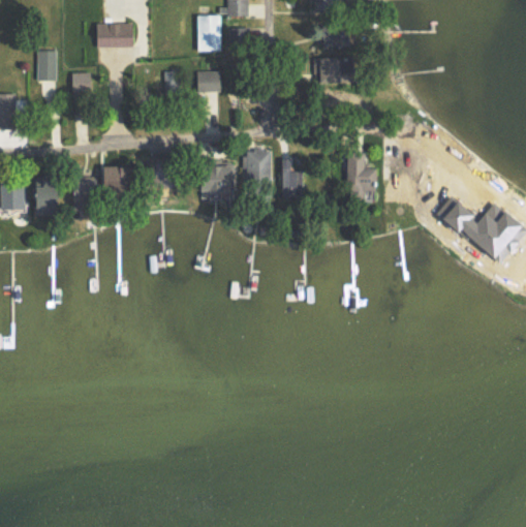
[(197,51),(221,51),(220,14),(197,16),(197,51)]
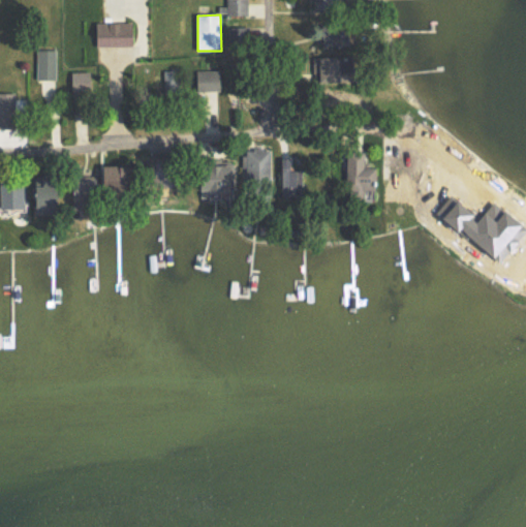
[(96,24),(97,48),(134,47),(133,23),(96,24)]
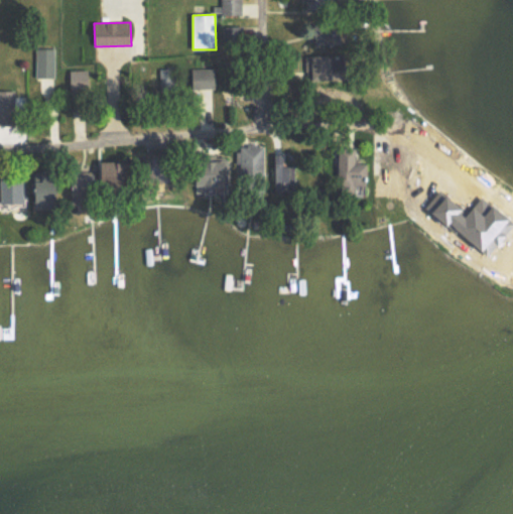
[(315,47),(340,46),(339,26),(314,27),(315,47)]
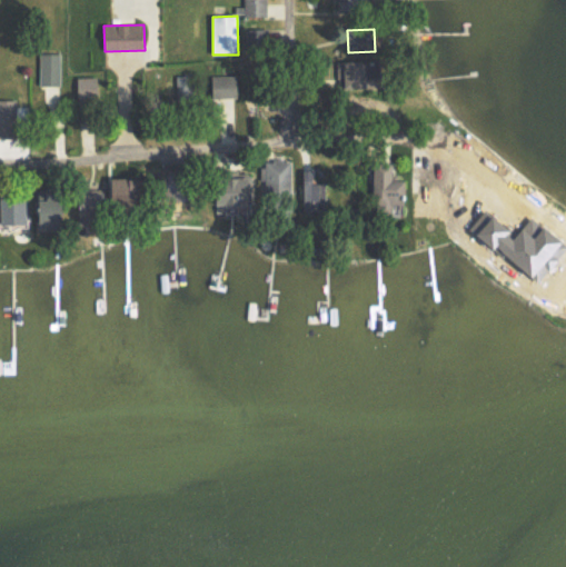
[(268,45),(268,30),(250,30),(251,46),(268,45)]
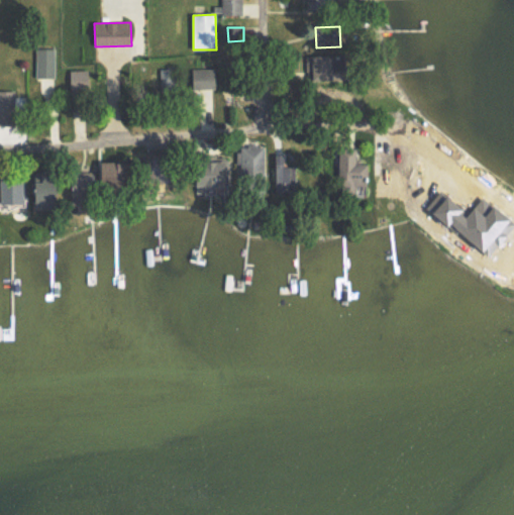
[(310,82),(329,81),(329,57),(309,57),(310,82)]
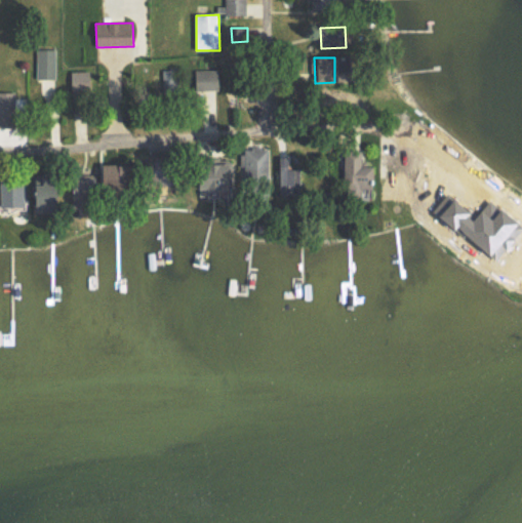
[(218,71),(196,71),(196,91),(218,90),(218,71)]
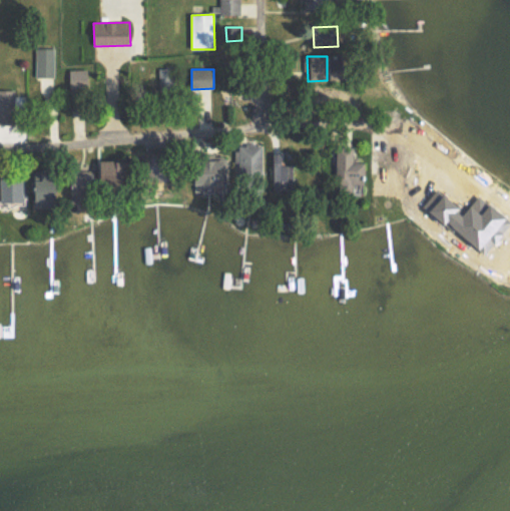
[(89,70),(69,71),(70,90),(90,89),(89,70)]
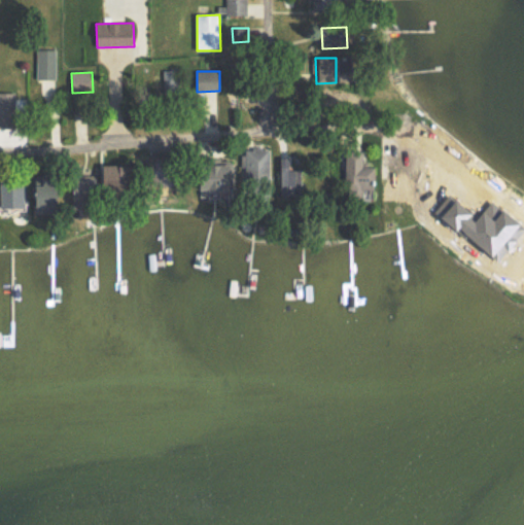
[(16,94),(0,93),(0,115),(16,115),(16,94)]
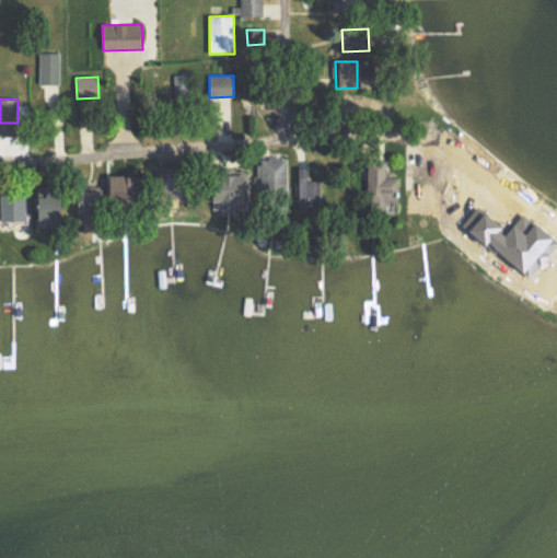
[(484,172),(455,172),(455,163),(464,163),(464,141),(444,141),(444,174),(449,174),(449,198),(472,198),(484,198),(484,172)]
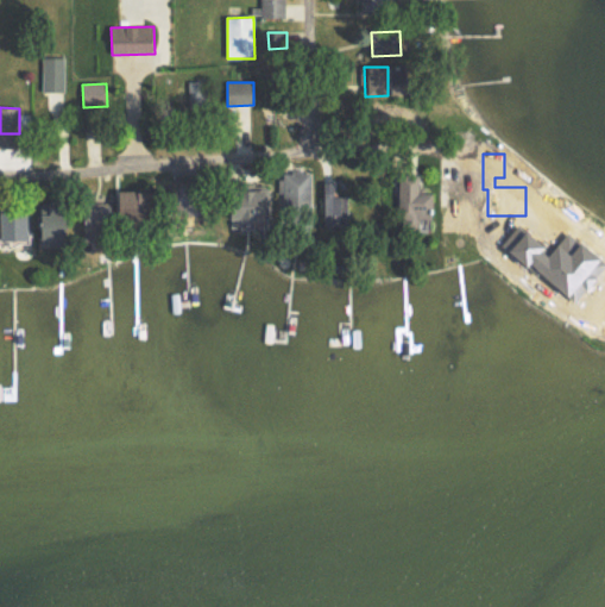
[(292,205),(292,223),(312,223),(313,171),(290,171),(290,205),(292,205)]
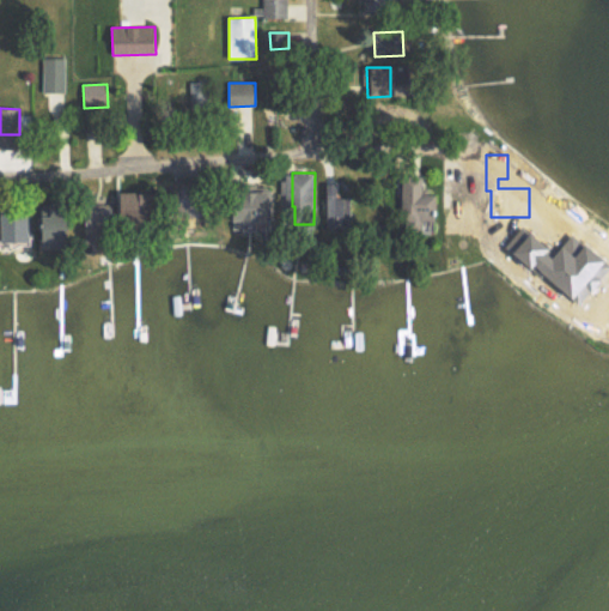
[(402,177),(401,222),(433,222),(433,195),(420,195),(420,177),(402,177)]
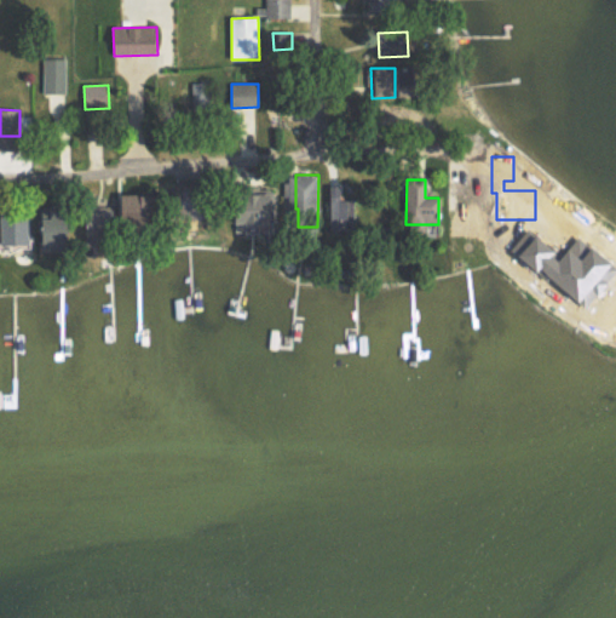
[(347,201),(340,201),(339,187),(329,187),(329,228),(349,228),(347,201)]
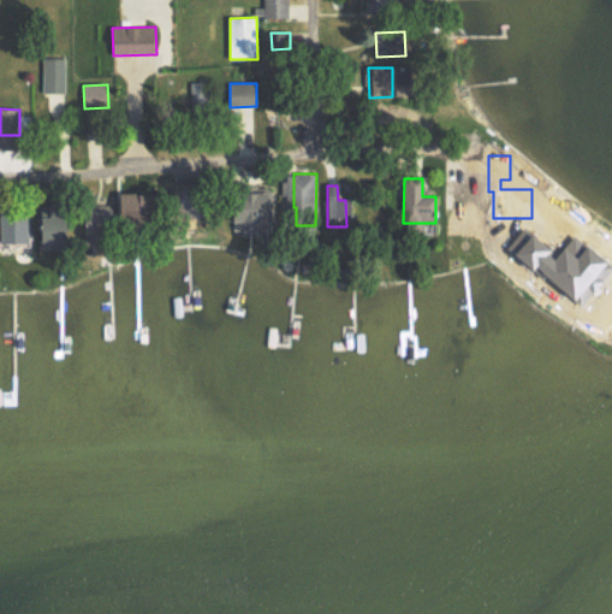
[(265,193),(227,194),(229,223),(265,222),(265,193)]
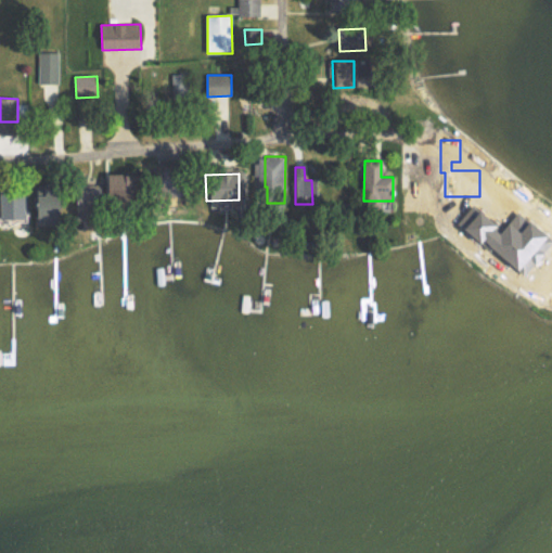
[(25,191),(1,190),(0,219),(25,220),(25,191)]
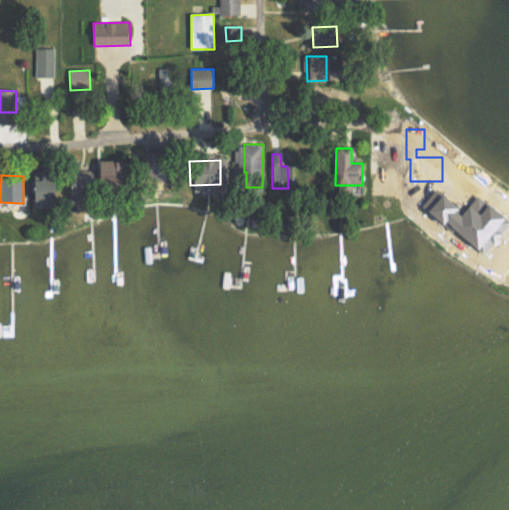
[(84,204),(86,176),(69,175),(68,204),(84,204)]
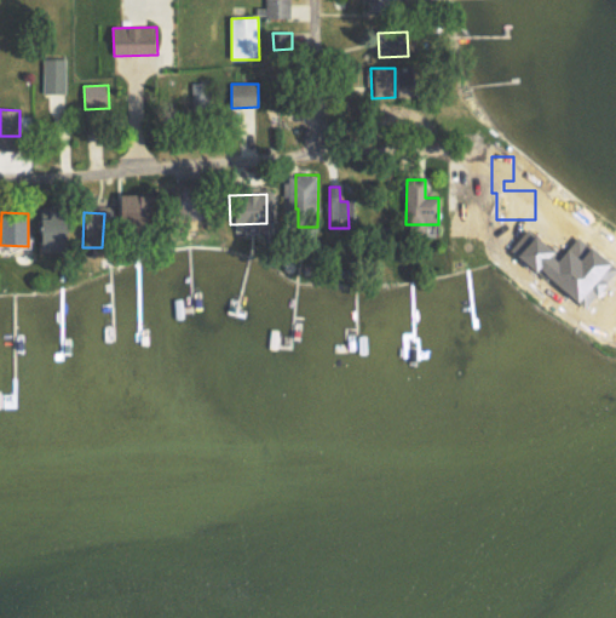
[(58,252),(58,242),(69,241),(69,219),(38,221),(39,253),(58,252)]
